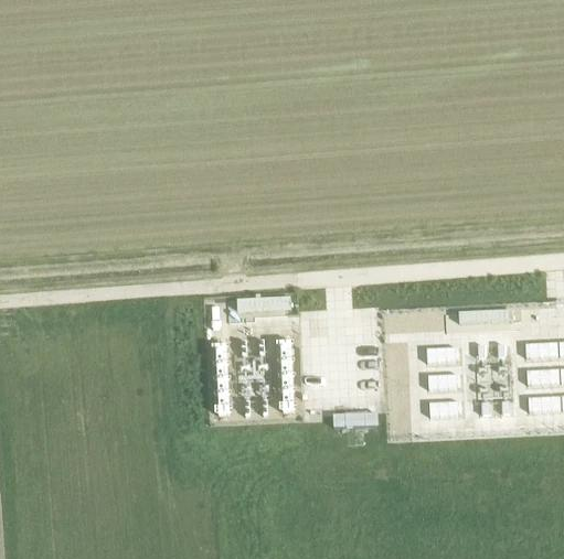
[(237,309),(291,305),(291,296),(237,298),(237,309)]
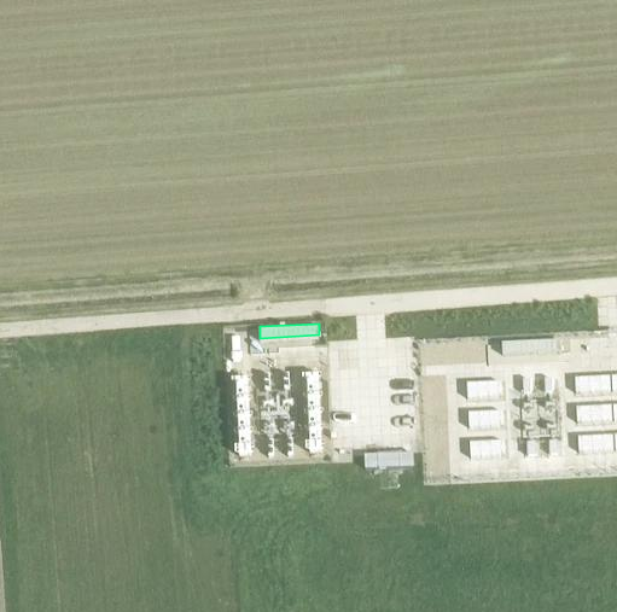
[(504,351),(562,349),(562,337),(504,339),(504,351)]
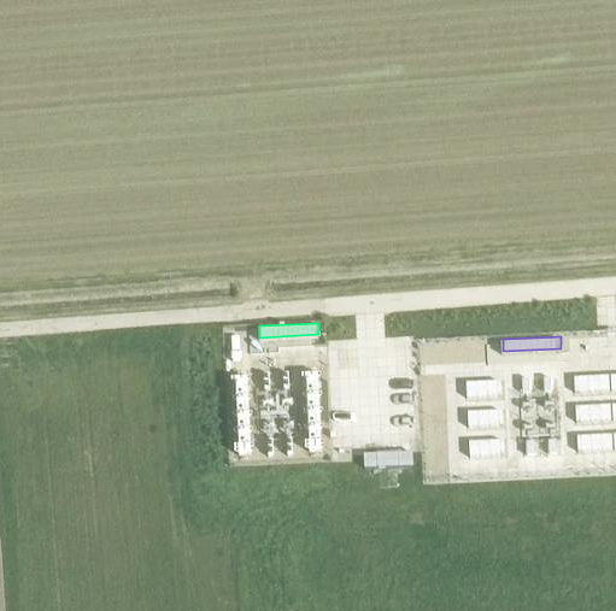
[(318,371),(305,372),(309,451),(322,451),(318,371)]
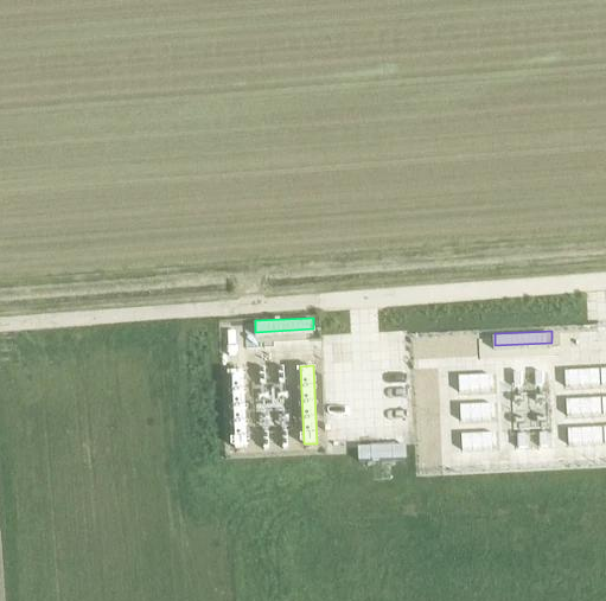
[(600,368),(566,369),(566,384),(600,383),(600,368)]
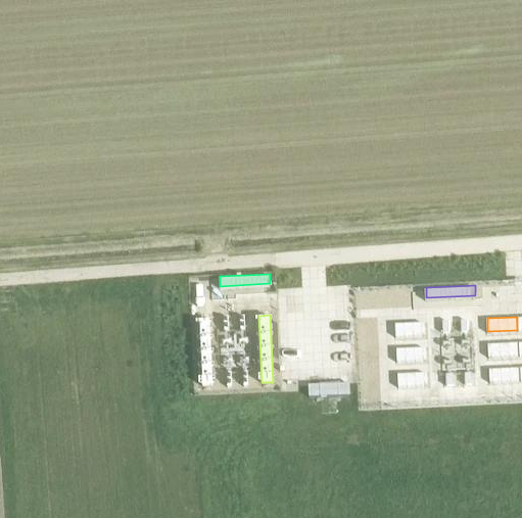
[(210,318),(199,319),(202,385),(212,384),(210,318)]
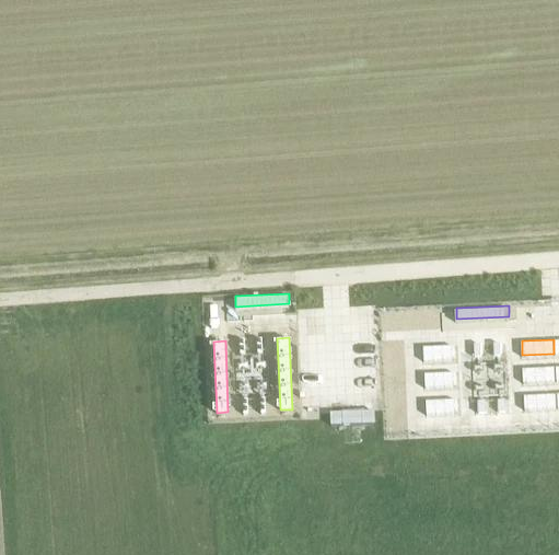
[(495,340),(495,354),(503,354),(502,340),(495,340)]
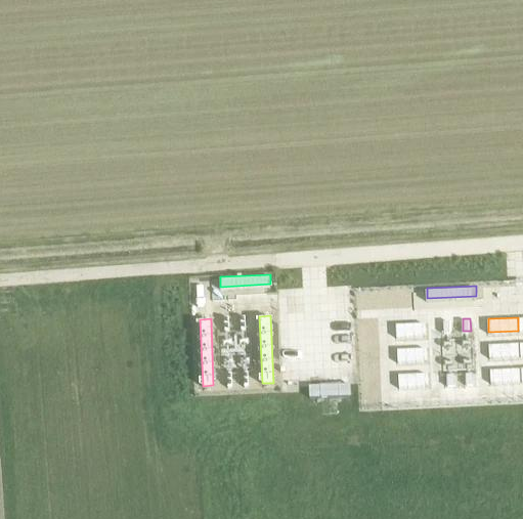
[(443,319),(444,332),(452,331),(452,319),(443,319)]
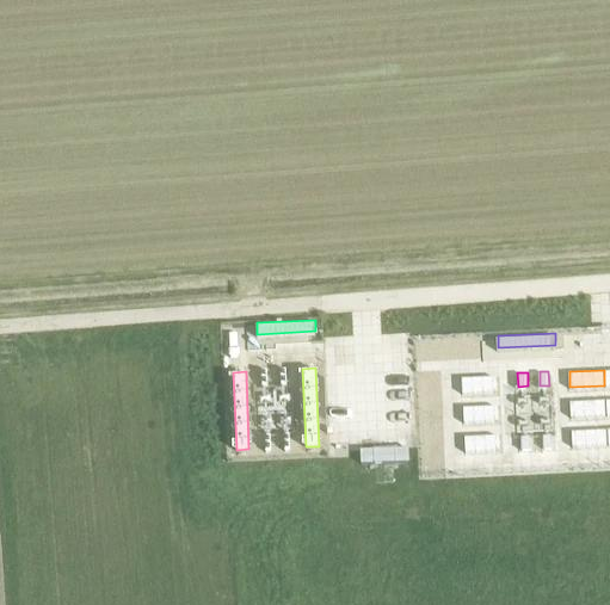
[(497,376),(462,377),(463,393),(497,391),(497,376)]
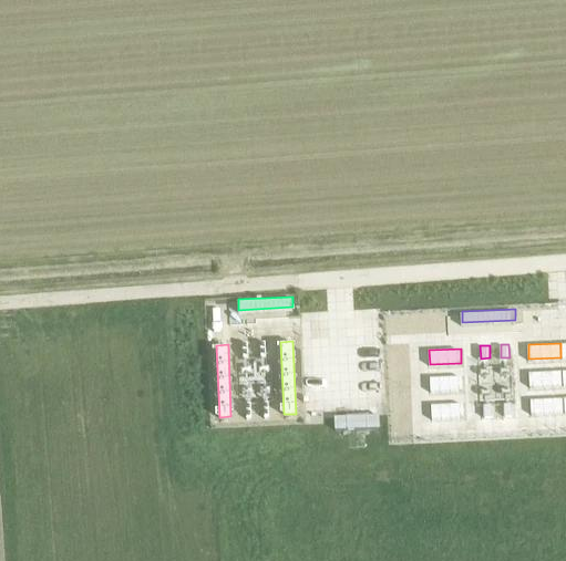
[(562,371),(530,372),(531,385),(562,385),(562,371)]
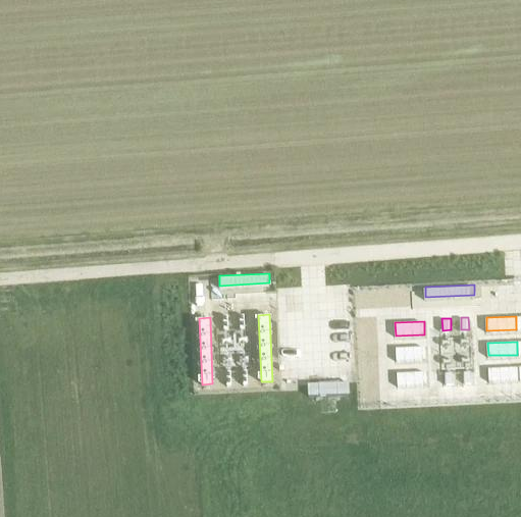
[(425,347),(396,348),(397,360),(426,359),(425,347)]
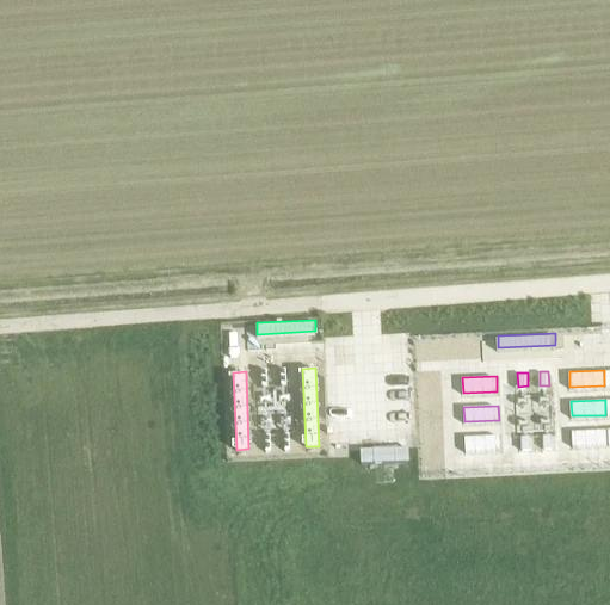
[(607,428),(572,430),(572,445),(607,444),(607,428)]
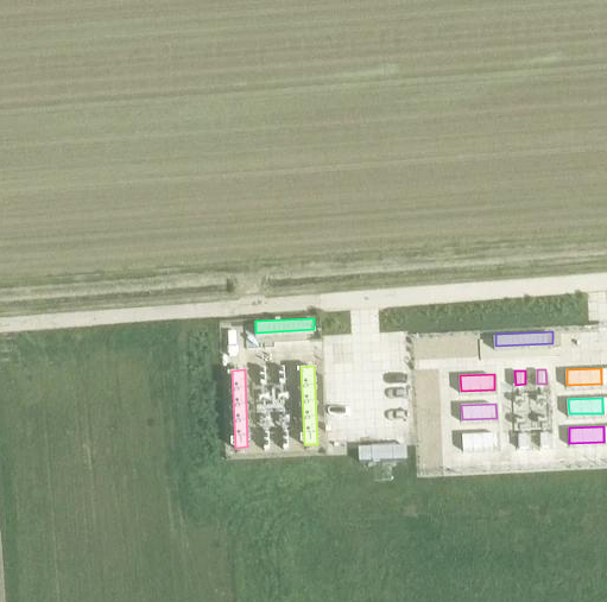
[(548,431),(539,432),(539,445),(549,444),(548,431)]
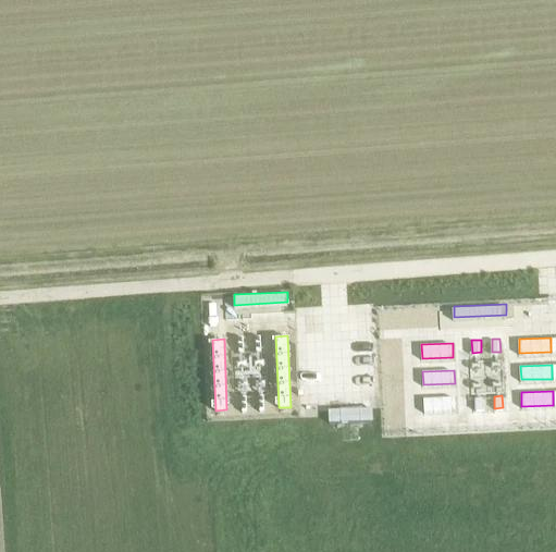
[(455,396),(423,397),(424,412),(456,411),(455,396)]
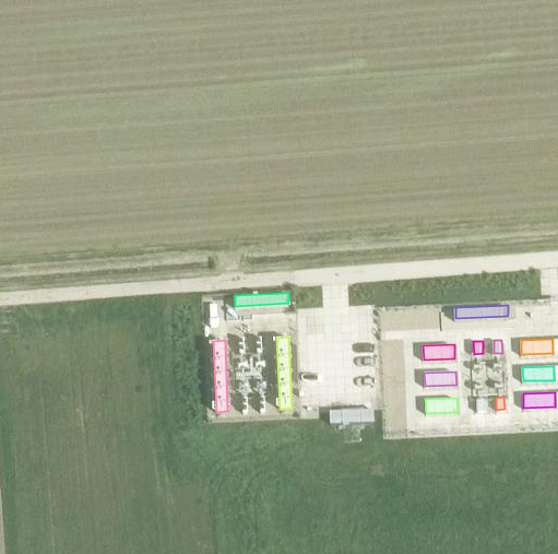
[(485,398),(476,398),(476,410),(485,410),(485,398)]
